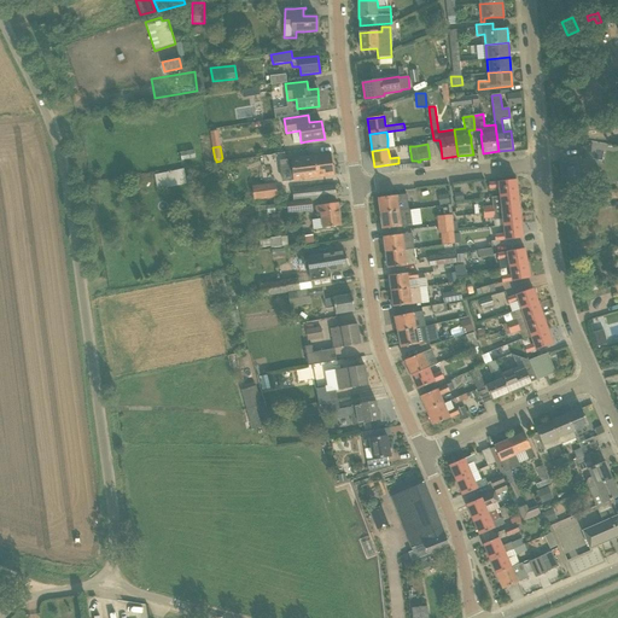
[(331,153),(308,156),(291,158),(291,159),(283,161),(285,181),(309,179),(322,176),(334,175),(331,153)]
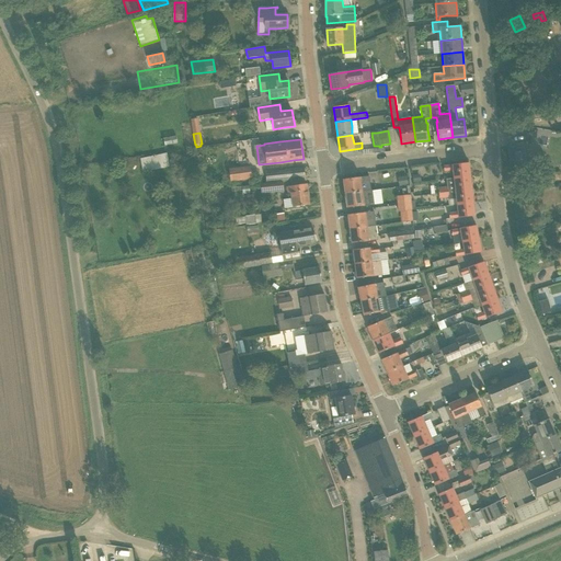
[(515,163),(526,163),(526,150),(516,150),(515,163)]
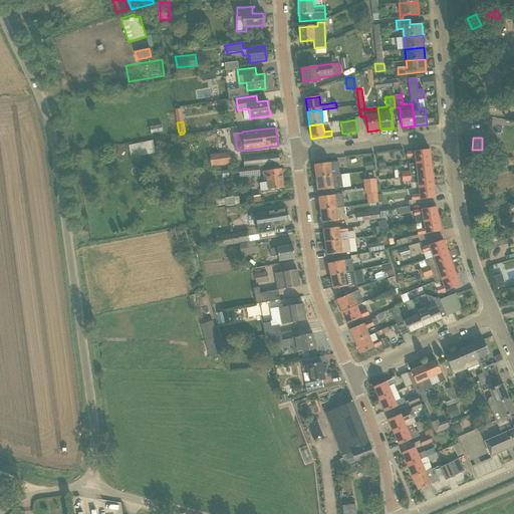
[(153,142),(129,147),(131,159),(156,154),(153,142)]
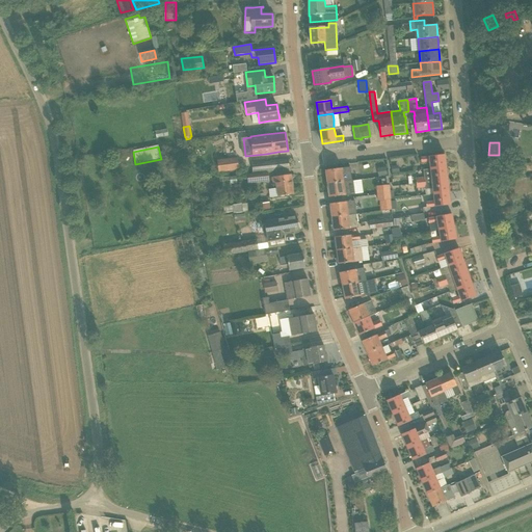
[(429,157),(421,158),(421,163),(429,162),(430,169),(446,167),(445,155),(429,156),(429,157)]
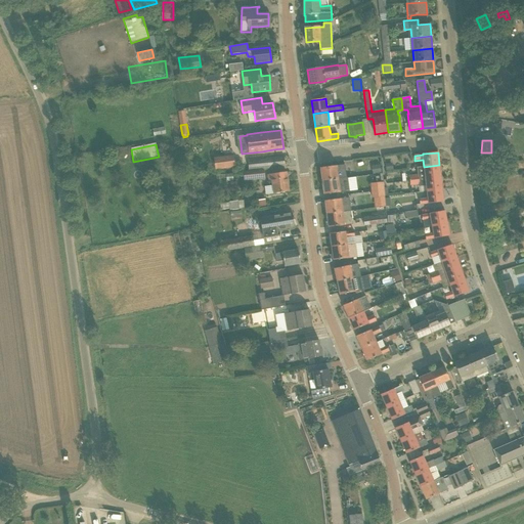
[(214,159),(215,171),(235,168),(233,156),(214,159)]
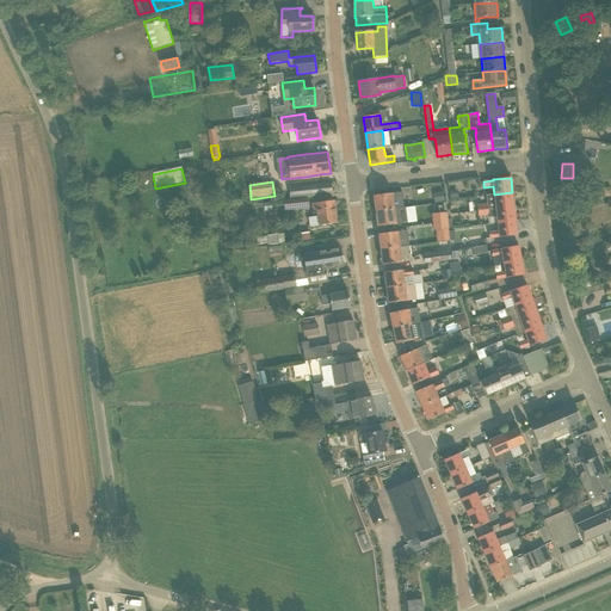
[(332,183),(320,184),(312,184),(312,185),(302,186),(302,185),(289,186),(290,199),(321,196),(333,195),(332,183)]
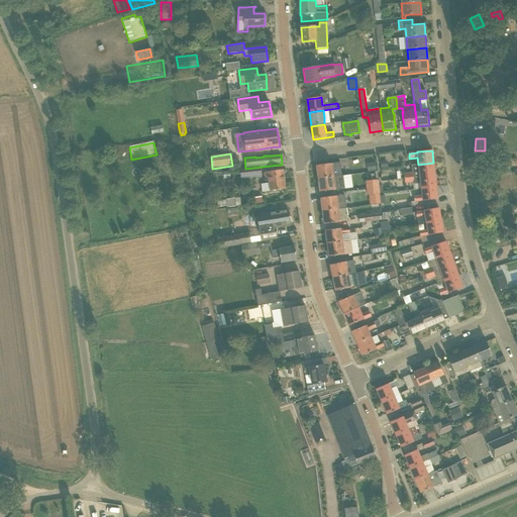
[(376,171),(375,163),(373,163),(373,162),(369,162),(370,164),(367,164),(368,172),(376,171)]
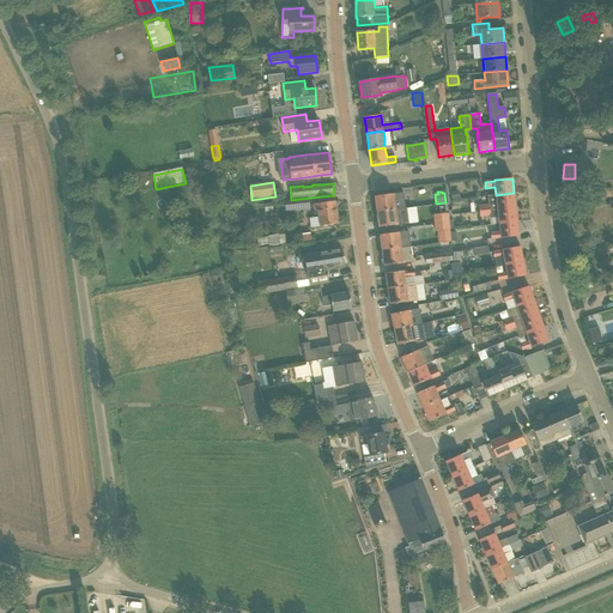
[(406,208),(405,205),(404,193),(375,196),(377,212),(406,208)]
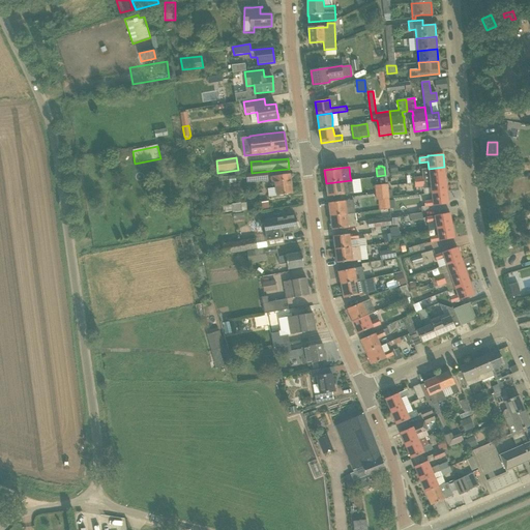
[(414,182),(446,179),(444,167),(429,169),(421,170),(422,177),(414,177),(414,182)]
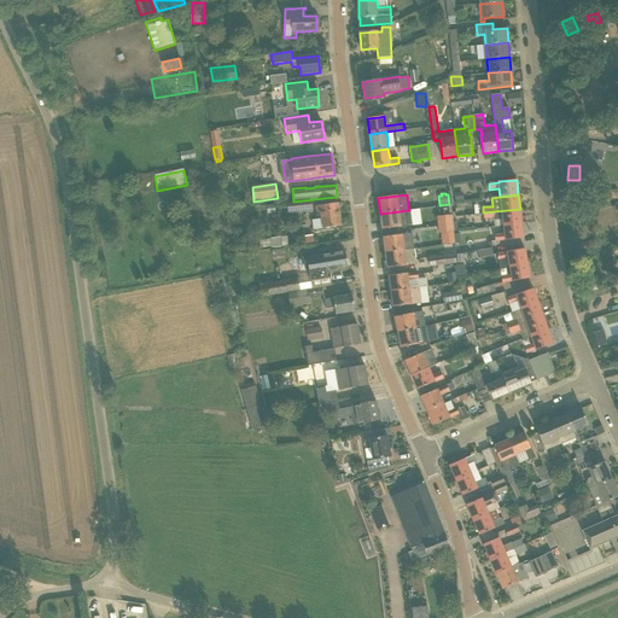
[(289,214),(313,210),(312,200),(287,203),(289,214)]
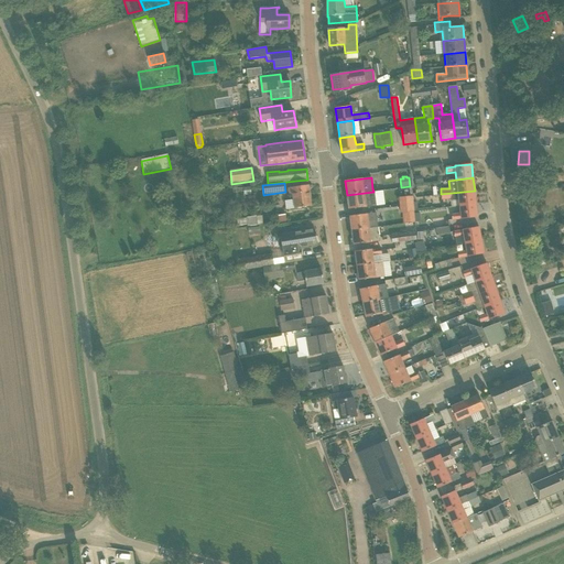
[(297,186),(288,188),(289,195),(292,195),(293,201),(285,201),(285,209),(294,208),(311,206),(308,185),(297,186)]
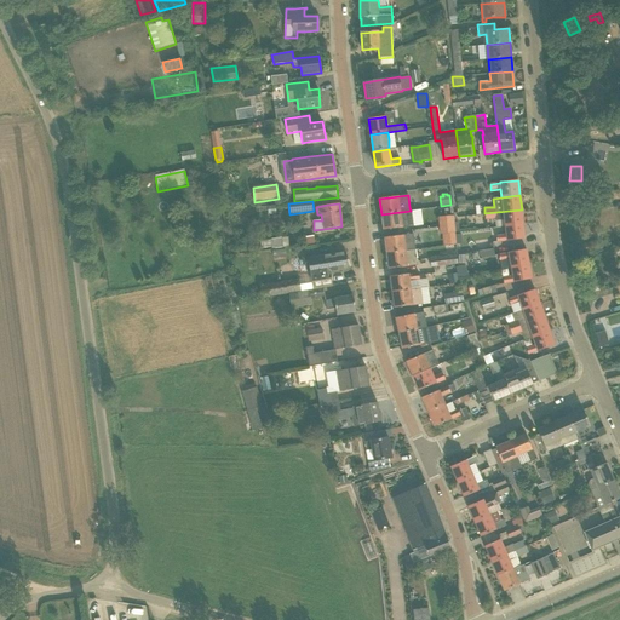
[(522,210),(484,213),(486,220),(495,219),(495,220),(504,220),(505,227),(523,224),(522,210)]
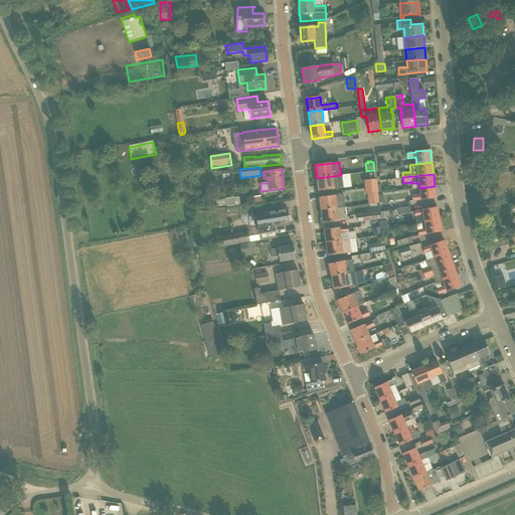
[(317,178),(319,191),(342,187),(341,175),(317,178)]
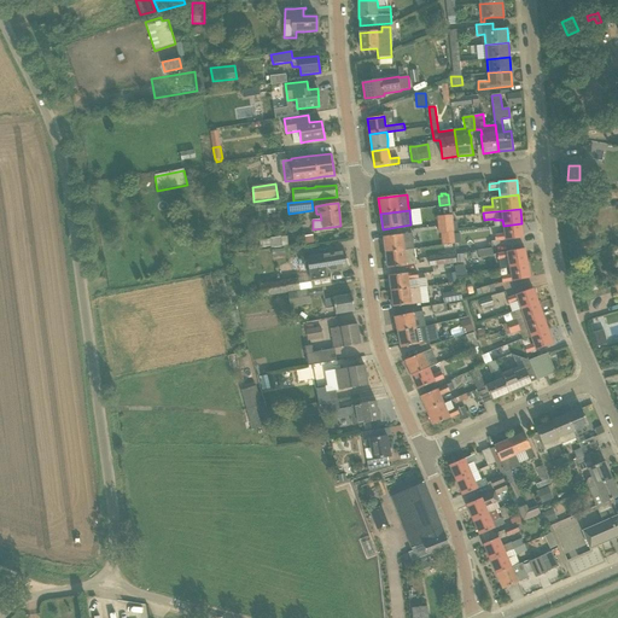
[(453,223),(452,215),(437,216),(437,225),(453,223)]
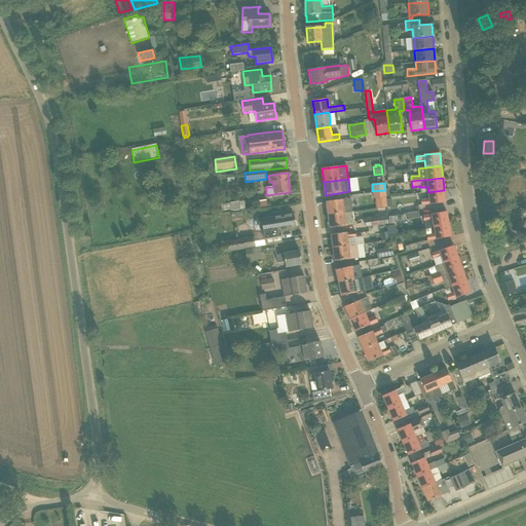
[(386,197),(385,190),(372,191),(373,198),(375,198),(386,197)]
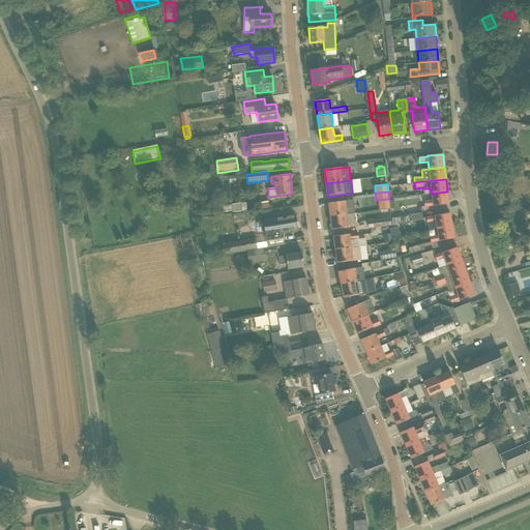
[(424,201),(424,207),(448,204),(447,192),(432,194),(432,201),(424,201)]
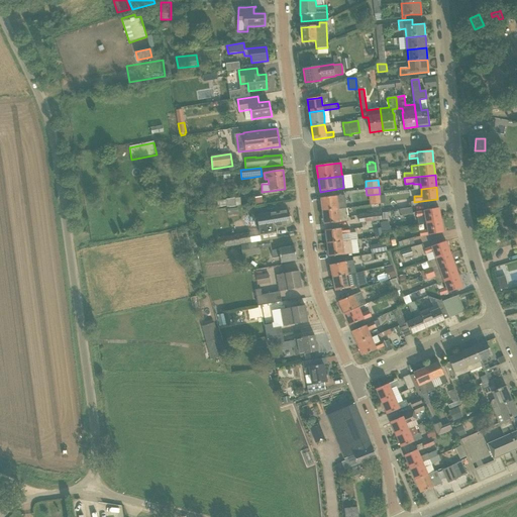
[(322,211),(346,208),(344,195),(321,198),(322,211)]
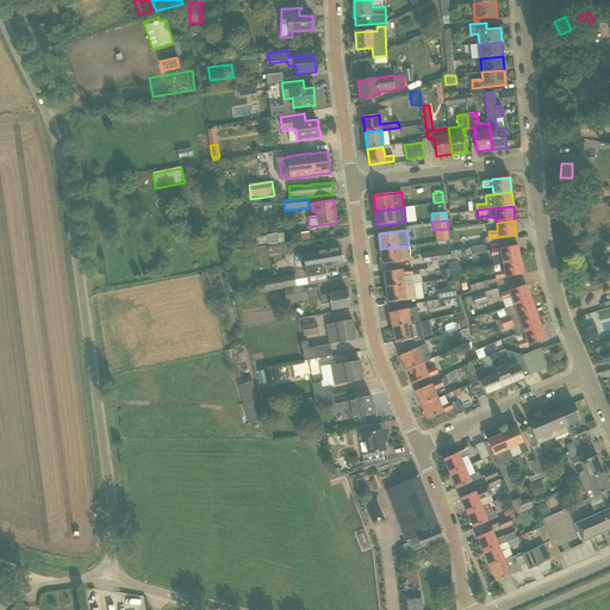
[(278,235),(266,236),(268,246),(279,244),(278,235)]
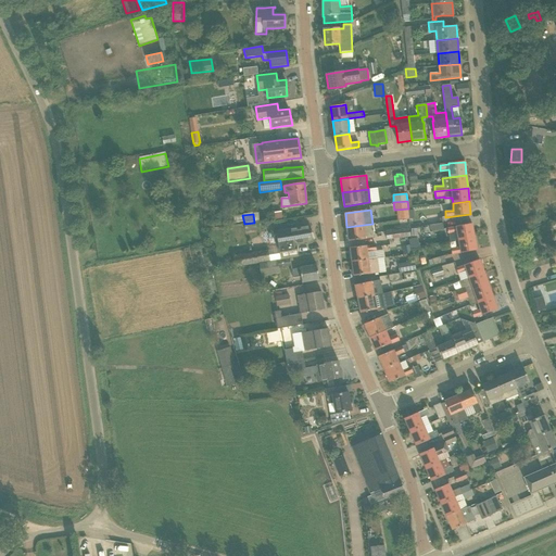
[(536,224),(535,216),(522,219),(523,227),(536,224)]
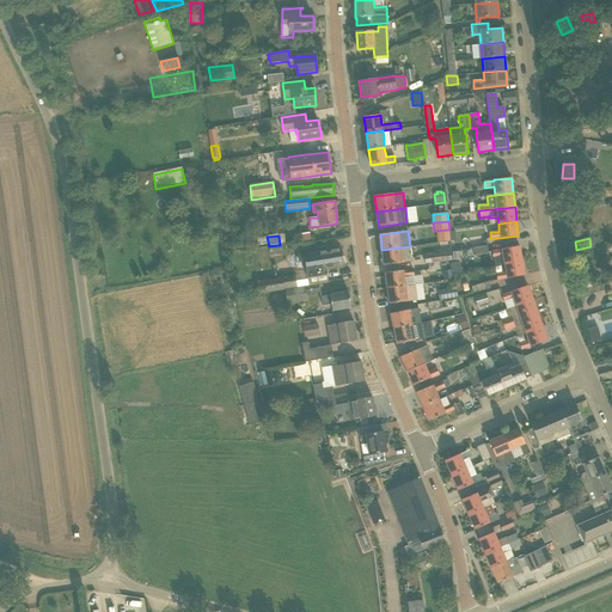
[(410,246),(381,250),(384,265),(412,262),(410,246)]
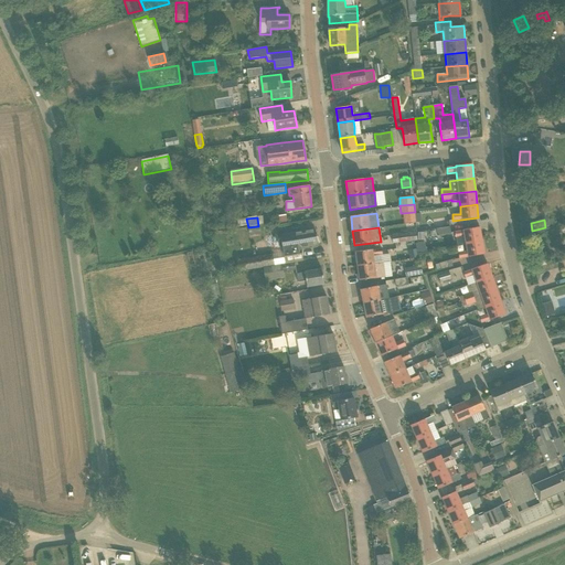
[(480,227),(455,232),(455,238),(464,236),(465,244),(482,241),(480,227)]
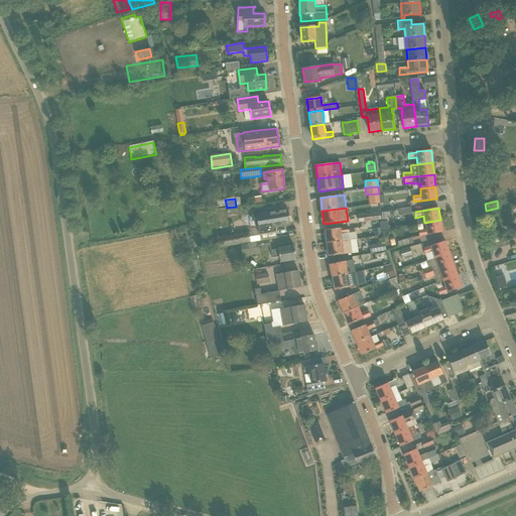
[(256,214),(259,231),(261,241),(268,240),(277,238),(275,226),(280,225),(290,223),(288,210),(278,212),(278,211),(256,214)]
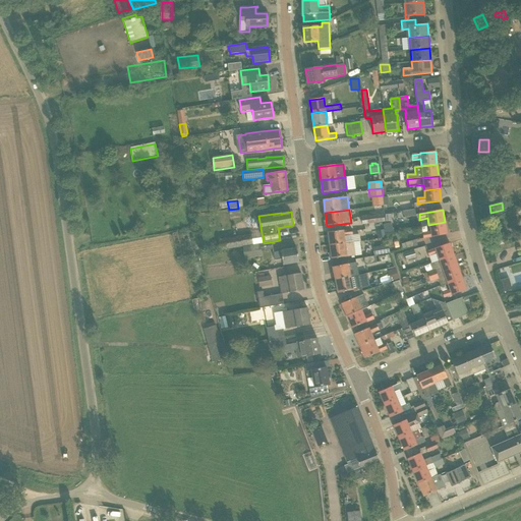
[(384,214),(361,217),(362,225),(385,222),(384,214)]
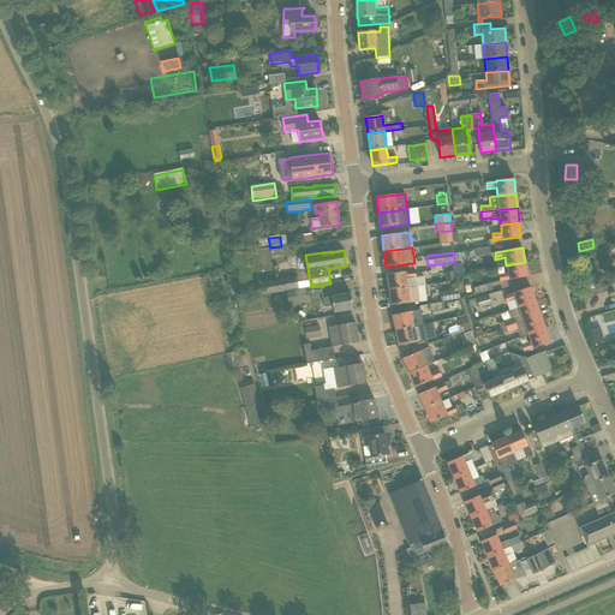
[(500,281),(515,279),(527,276),(525,262),(506,266),(508,274),(499,275),(500,281)]
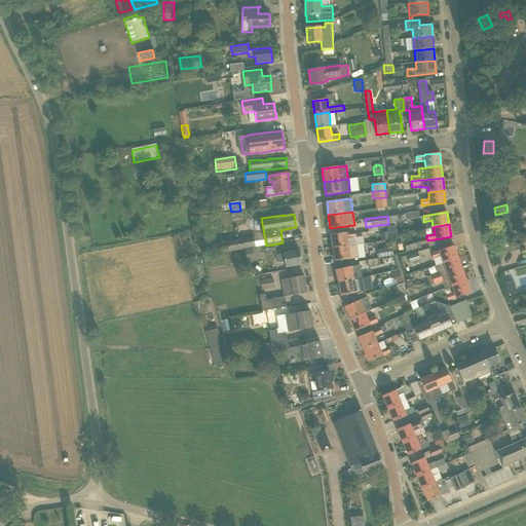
[(395,225),(386,227),(388,236),(398,234),(395,225)]
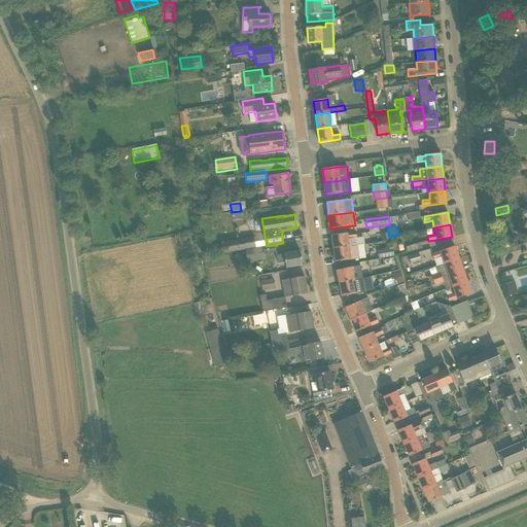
[(357,245),(355,232),(331,235),(334,248),(357,245)]
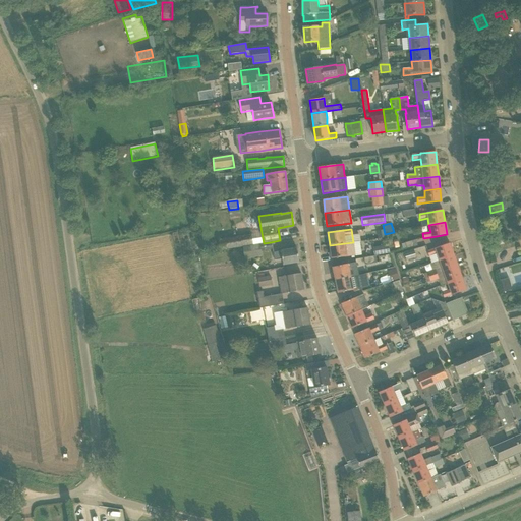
[(416,240),(405,242),(405,243),(402,244),(403,248),(406,248),(417,246),(416,240)]
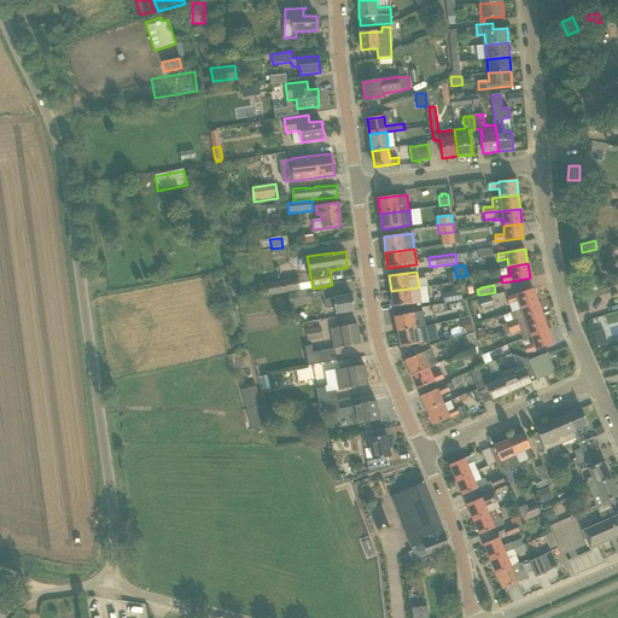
[(394,307),(421,303),(419,287),(391,291),(394,307)]
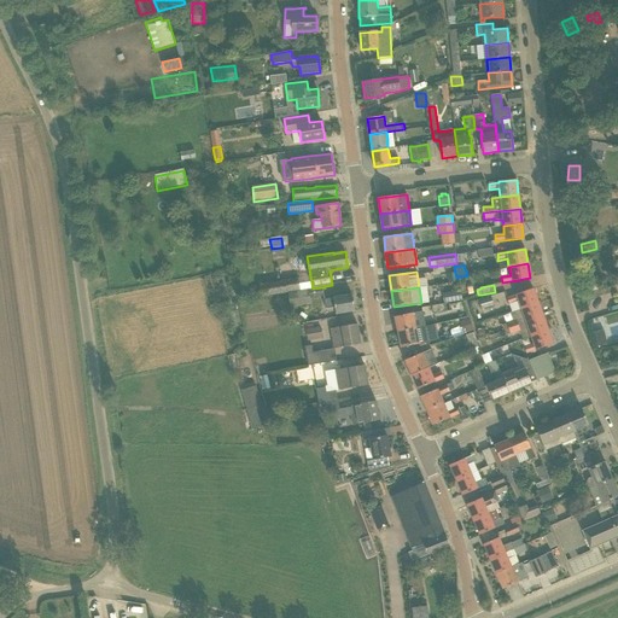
[(324,289),(313,289),(314,298),(324,297),(324,289)]
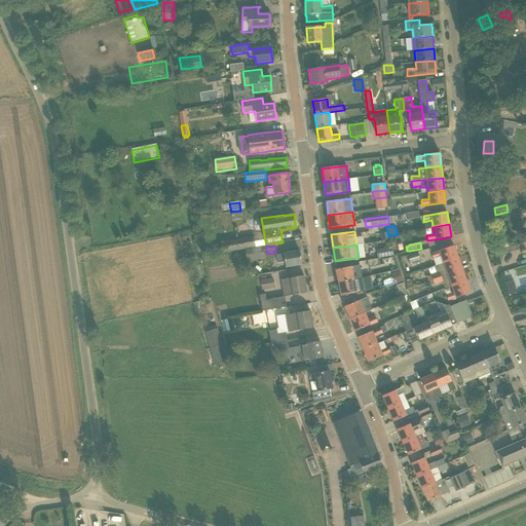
[(454,246),(430,254),(436,265),(458,257),(454,246)]
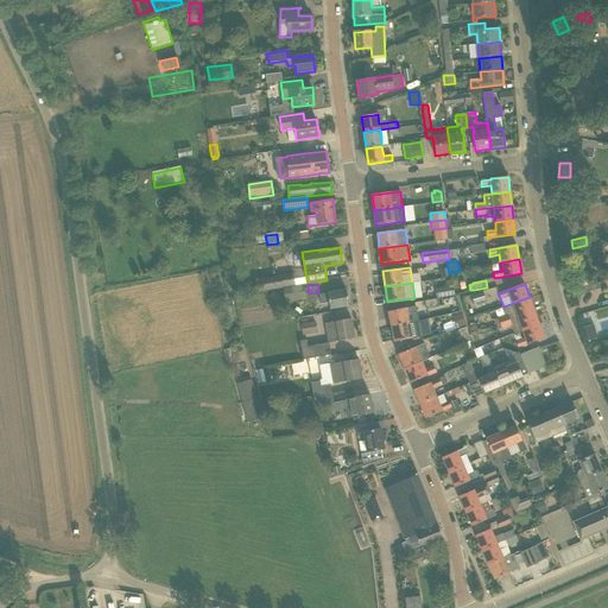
[(305,299),(304,293),(303,285),(296,286),(284,287),(285,303),(305,299)]
